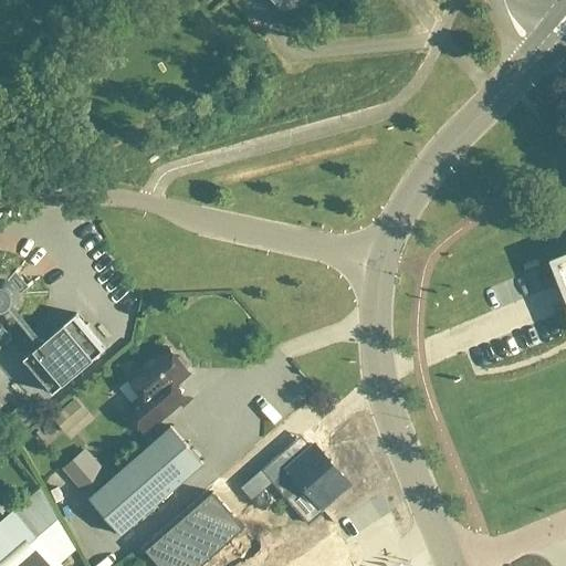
[(270,0),(282,14),(292,7),(301,0),(270,0)]
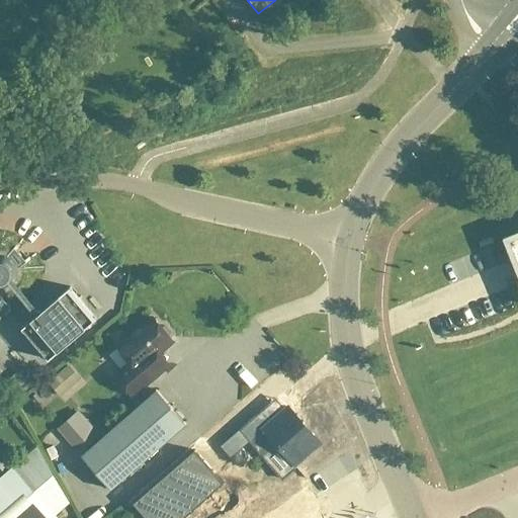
[(517,237),(508,242),(516,261),(517,266),(517,237)]
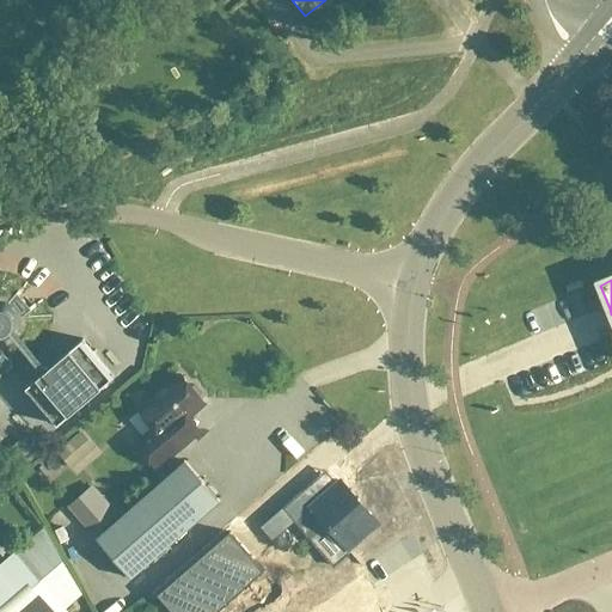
[(2,357),(1,344),(8,342),(16,336),(19,329),(19,322),(30,312),(17,297),(8,306),(0,304),(0,377),(11,365),(2,357)]
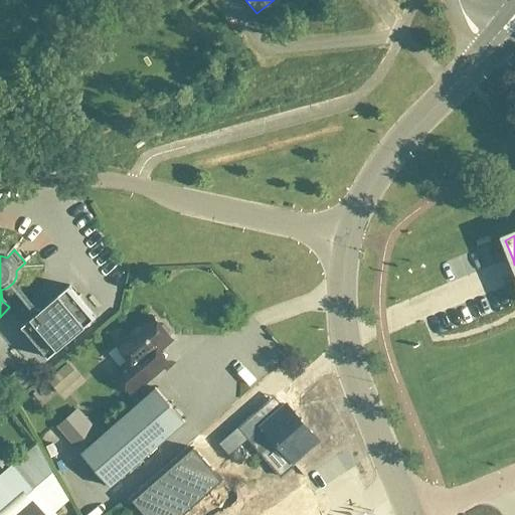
[(47,360),(95,320),(77,301),(79,300),(80,298),(79,297),(76,299),(69,292),(71,290),(68,288),(37,314),(32,319),(21,329),(47,360)]
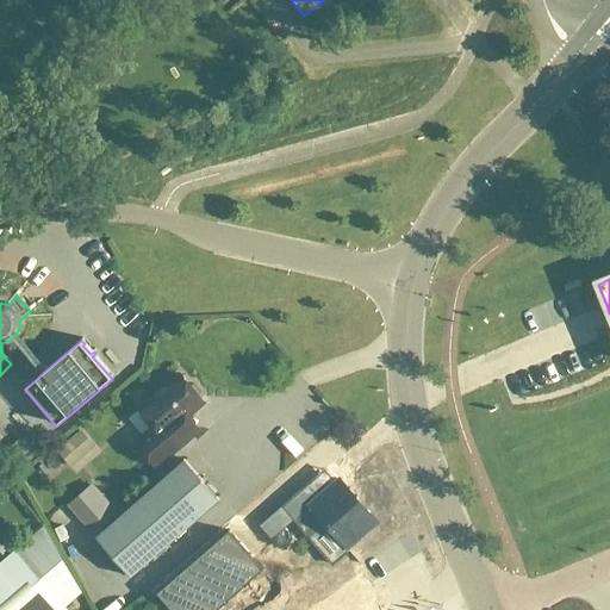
[(159,394),(156,392),(136,409),(154,430),(135,446),(155,470),(199,431),(187,417),(203,404),(201,402),(201,394),(194,386),(187,386),(180,377),(159,394)]
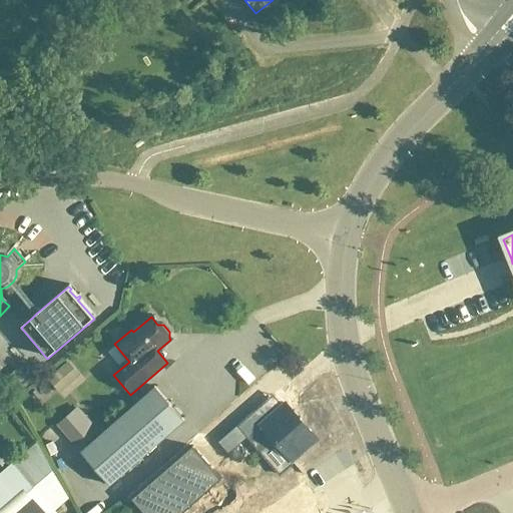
[(76,370),(57,385),(68,399),(87,383),(76,370)]
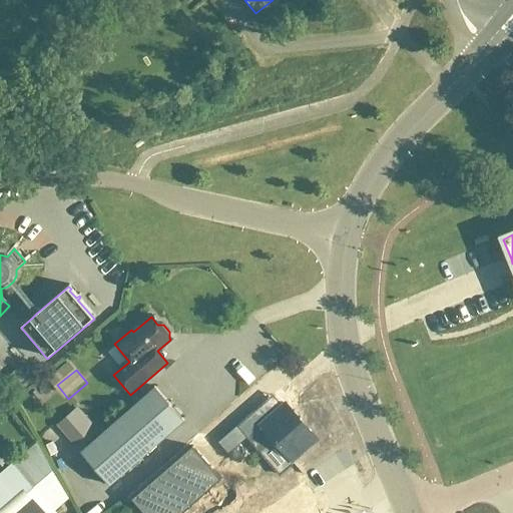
[(153,389),(80,455),(110,488),(182,423),(183,422),(154,388),(153,389)]
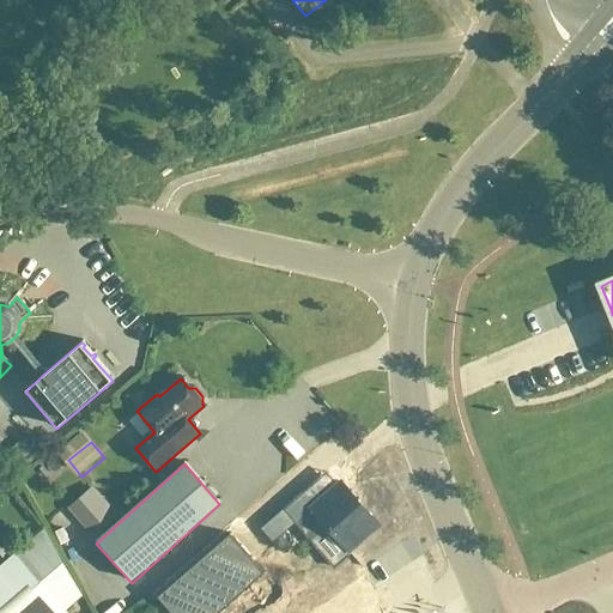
[(284,511),(262,530),(273,542),(293,525),(333,570),(350,556),(346,552),(377,525),(343,485),(338,487),(320,504),(308,491),(284,511)]
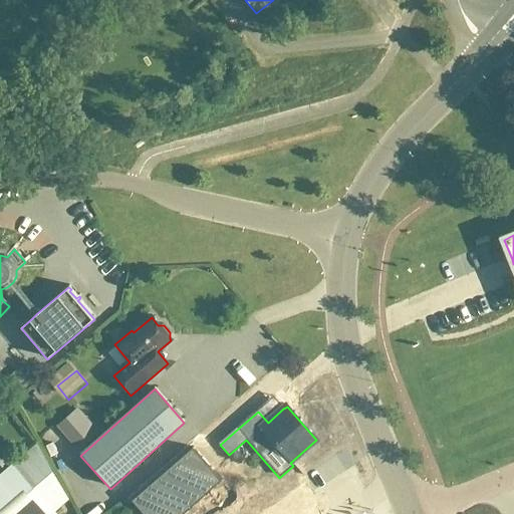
[(59,427),(79,450),(98,434),(78,410),(59,427)]
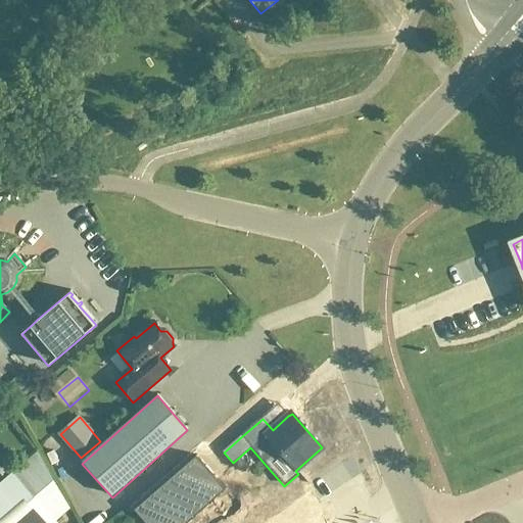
[(195,456),(132,511),(143,522),(187,522),(226,490),(195,456)]
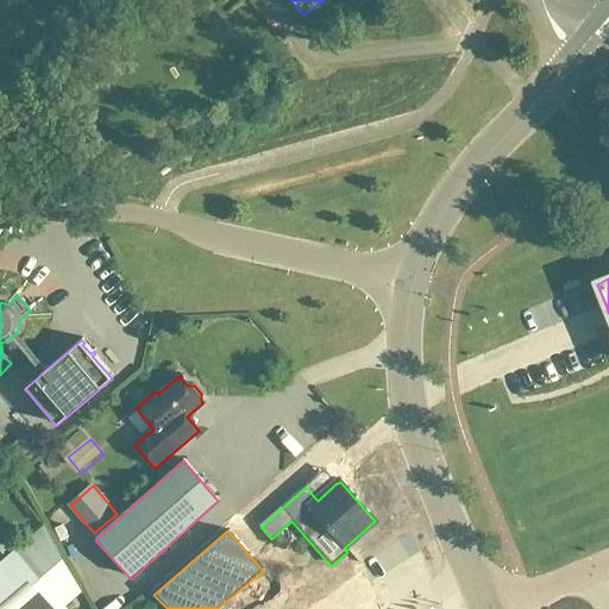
[(66,608),(14,551),(0,563),(0,608),(66,608)]
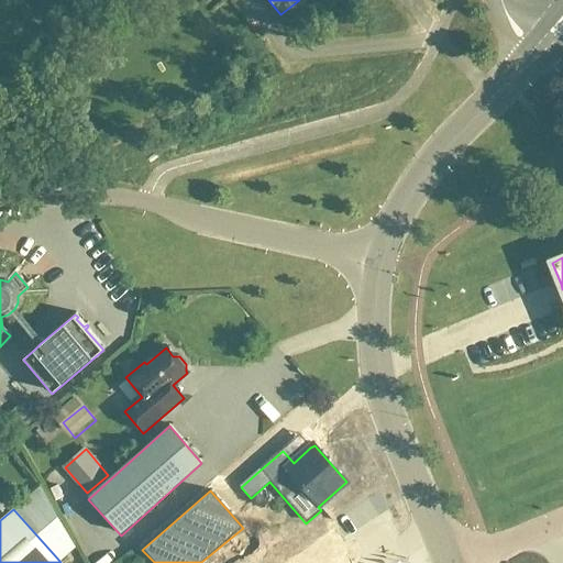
[(96,562),(120,562),(116,553),(96,562)]
